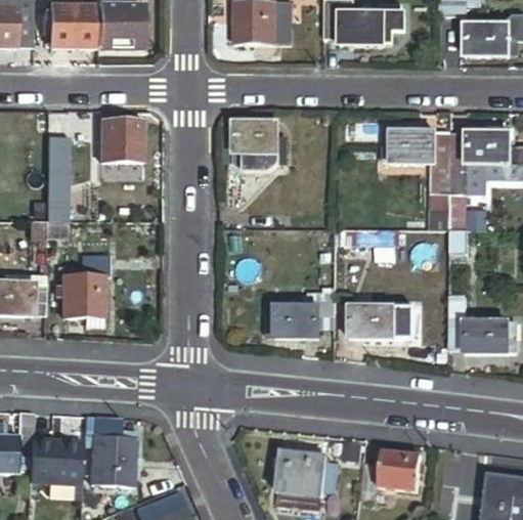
[(32,44),(32,0),(0,0),(0,46),(14,46),(14,44),(32,44)]
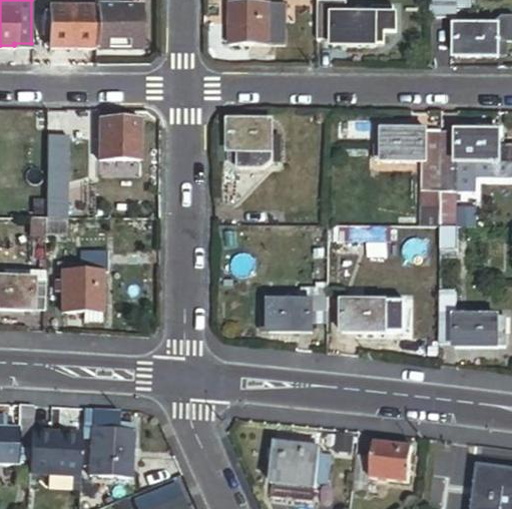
[(314,0),(315,38),(330,38),(330,43),(372,43),(372,41),(380,41),(380,29),(393,29),(393,13),(389,13),(389,5),(371,5),(371,13),(344,13),(344,0),(314,0)]
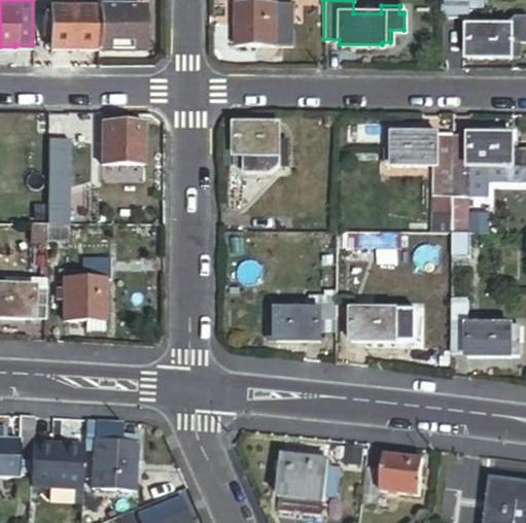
[(466,0),(437,0),(437,15),(466,16),(466,0)]
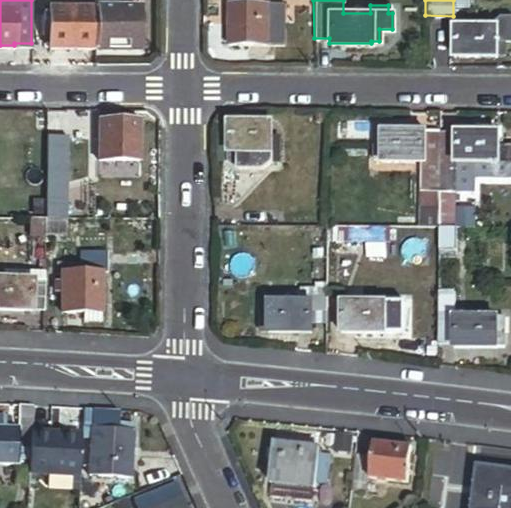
[(284,44),(284,4),(229,4),(229,44),(284,44)]
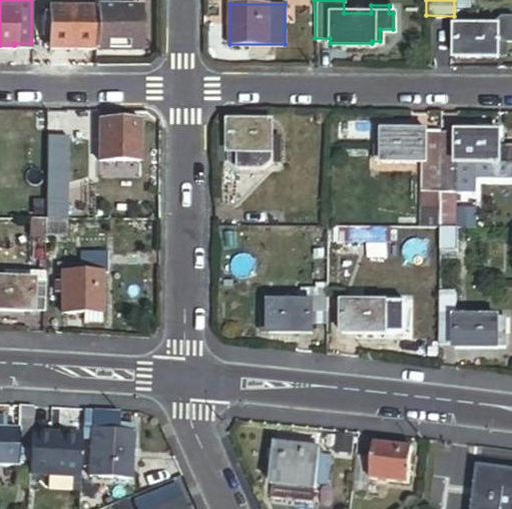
[(94,46),(94,5),(48,5),(48,9),(42,9),(42,16),(48,16),(48,46),(94,46)]
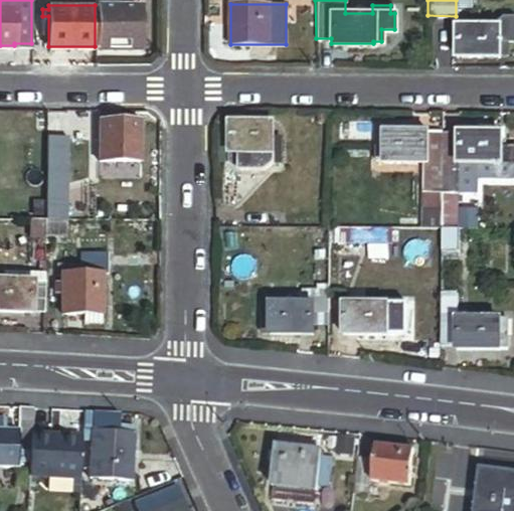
[(138,5),(95,5),(95,46),(138,46),(138,5)]
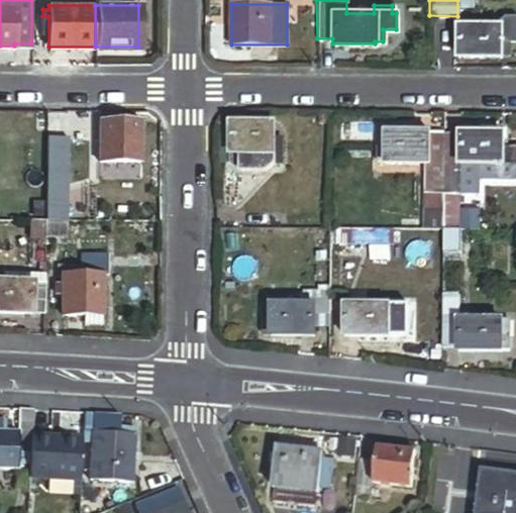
[(497,24),(454,24),(454,55),(497,55),(497,53),(505,53),(505,40),(515,39),(515,16),(513,14),(500,14),(497,17),(497,24)]
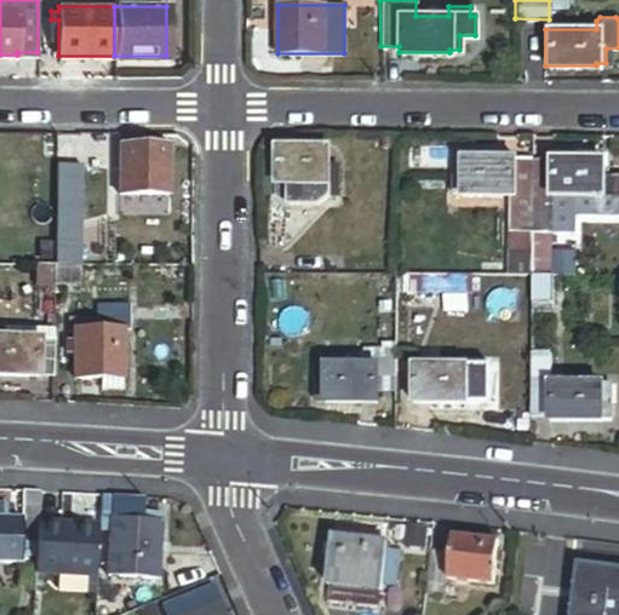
[(122,191),(167,191),(167,143),(122,143),(122,191)]
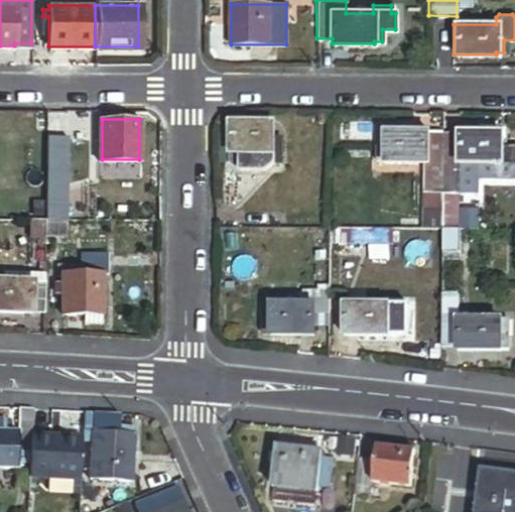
[(286,161),(286,135),(277,135),(277,120),(234,120),(234,129),(224,129),(224,159),(233,159),(241,167),(269,167),(277,161),(286,161)]
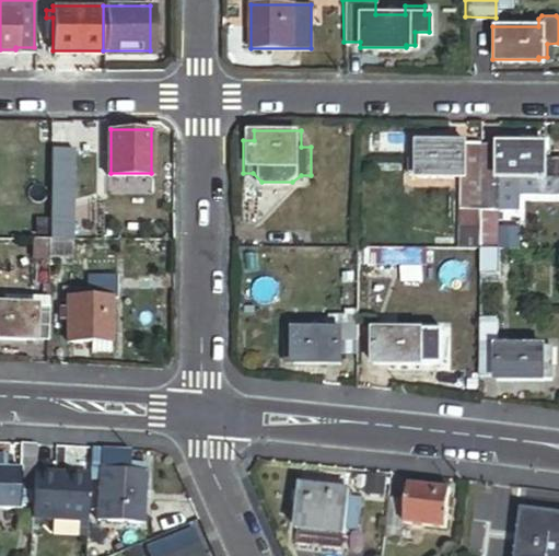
[(481,207),(481,140),(419,140),(419,157),(412,157),(411,170),(419,170),(419,174),(465,174),(465,207),(481,207)]
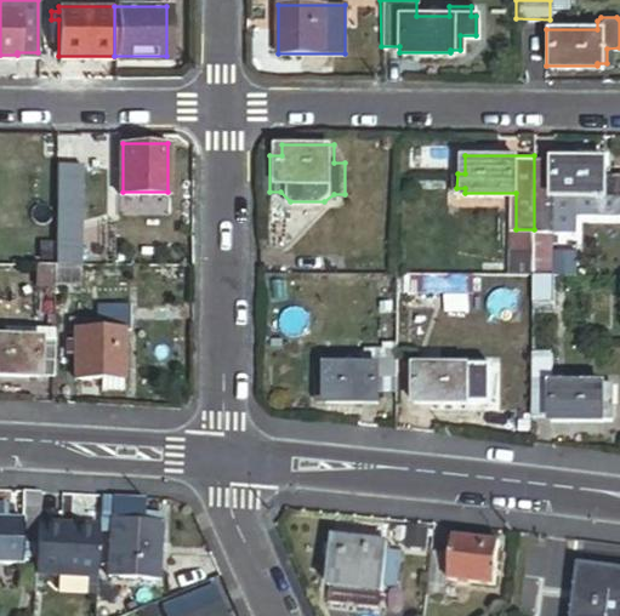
[(604,155),(534,155),(534,229),(552,229),(552,192),(603,192),(603,188),(613,188),(613,172),(604,172),(604,155)]
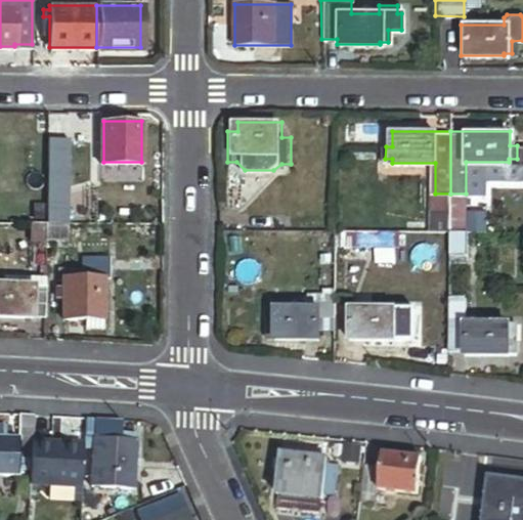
[(49,185),(49,218),(63,219),(64,185),(49,185)]
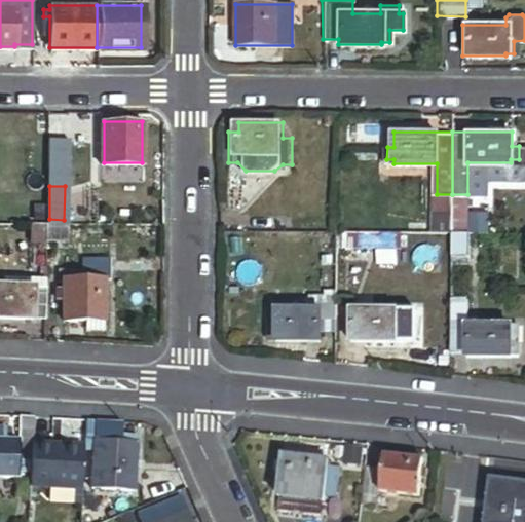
[(451,229),(452,194),(437,194),(433,193),(432,229),(451,229)]
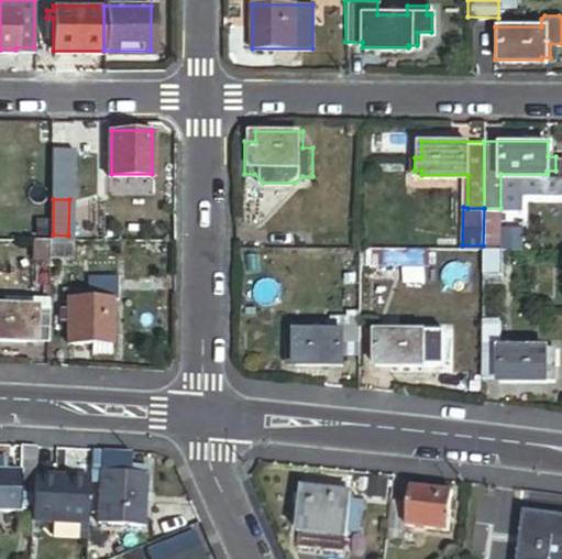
[(500,208),(484,208),(483,245),(483,248),(502,248),(502,210),(500,210),(500,208)]
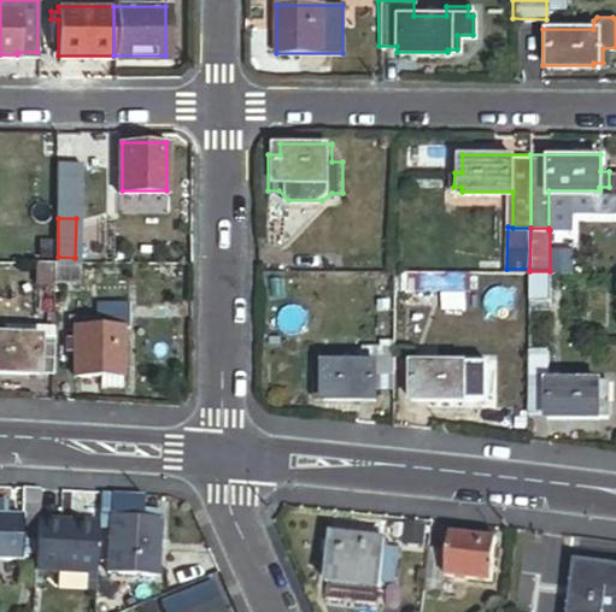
[(53,278),(53,257),(36,257),(36,278),(53,278)]
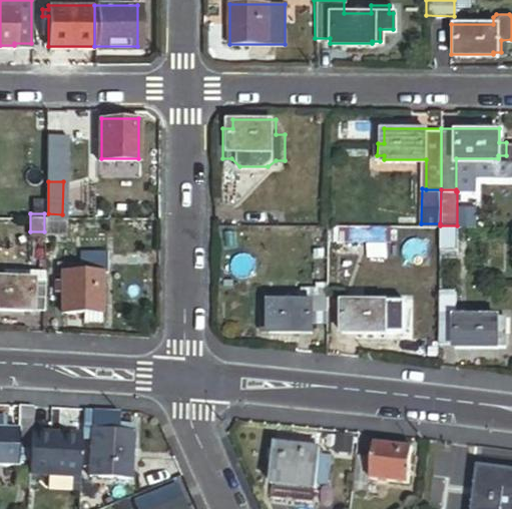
[(48,213),(44,213),(44,231),(65,231),(66,214),(62,214),(48,213)]
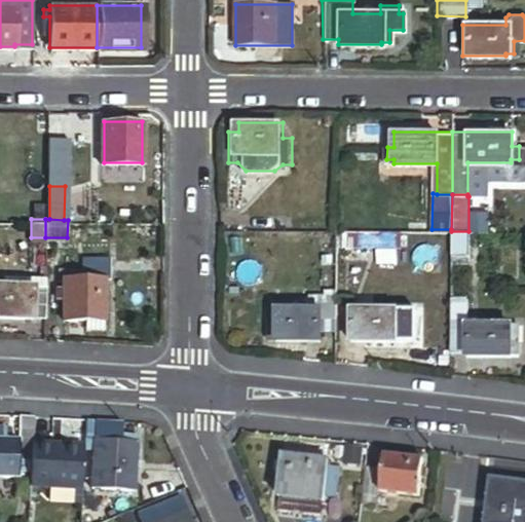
[(401,247),(401,231),(337,230),(337,246),(401,247)]
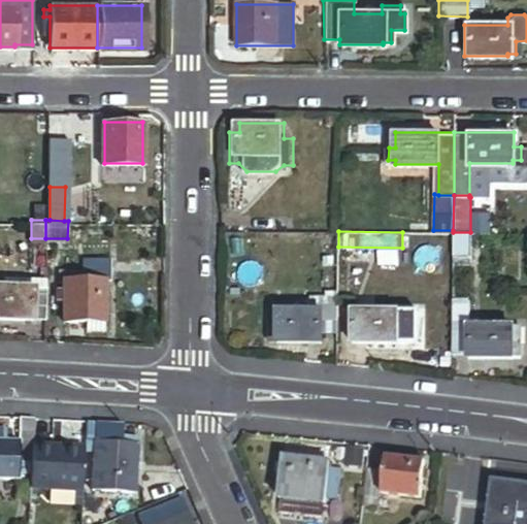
[(471,255),(471,232),(470,232),(453,232),(453,255),(471,255)]
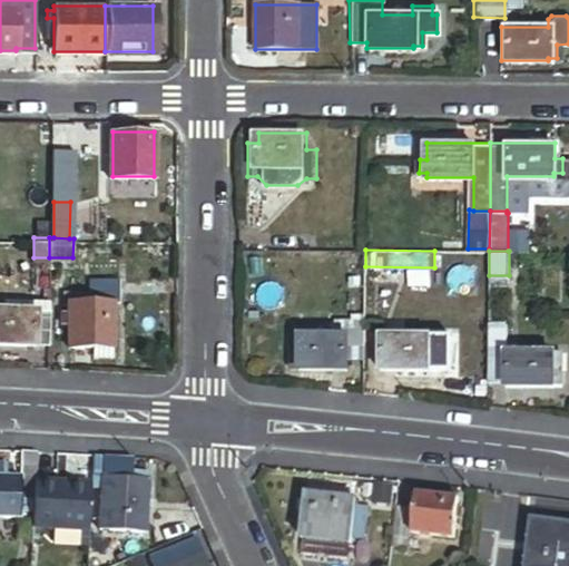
[(68,343),(95,344),(114,344),(114,299),(119,300),(120,275),(90,275),(90,299),(84,299),(85,284),(62,283),(62,299),(68,299),(68,306),(61,306),(61,321),(68,321),(68,343)]
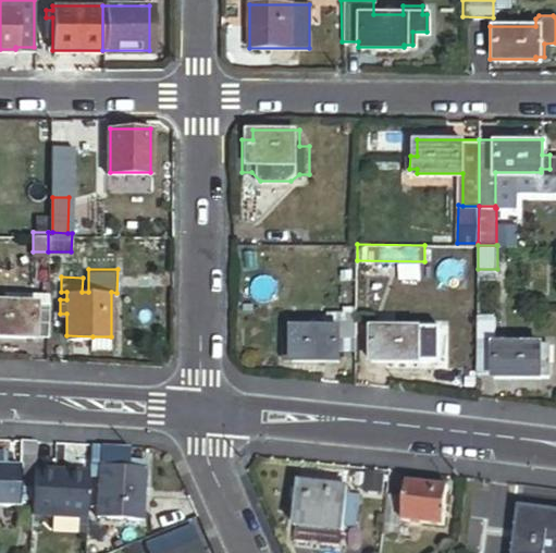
[(497,281),(497,269),(478,269),(478,281),(497,281)]
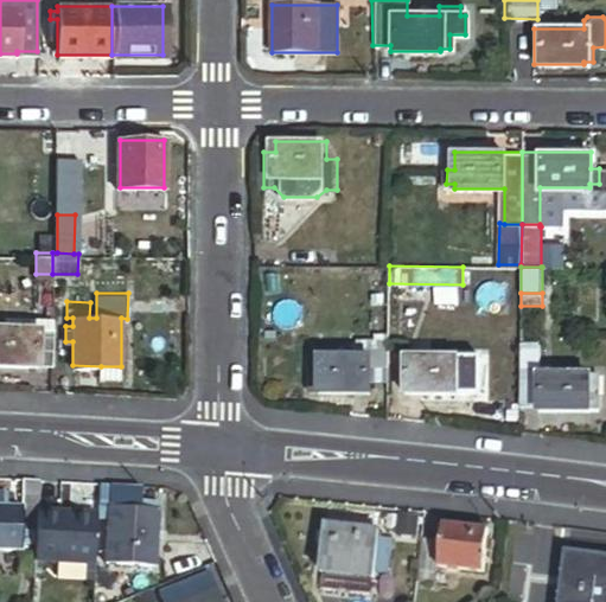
[(0,324),(52,327),(52,316),(0,314),(0,313),(0,312),(0,324)]
